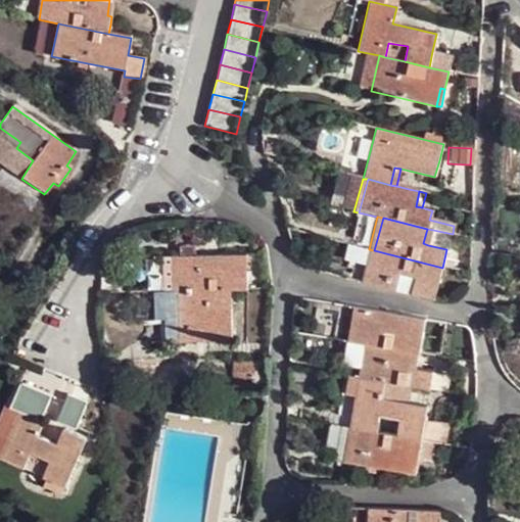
[(428,245),(433,230),(427,229),(423,243),(428,245)]
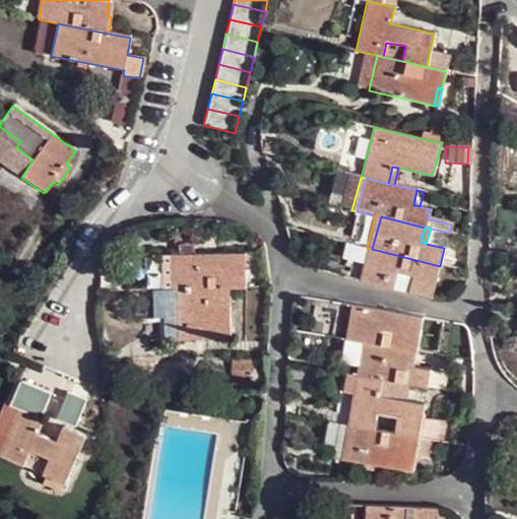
[(367,248),(359,281),(364,282),(372,249),(367,248)]
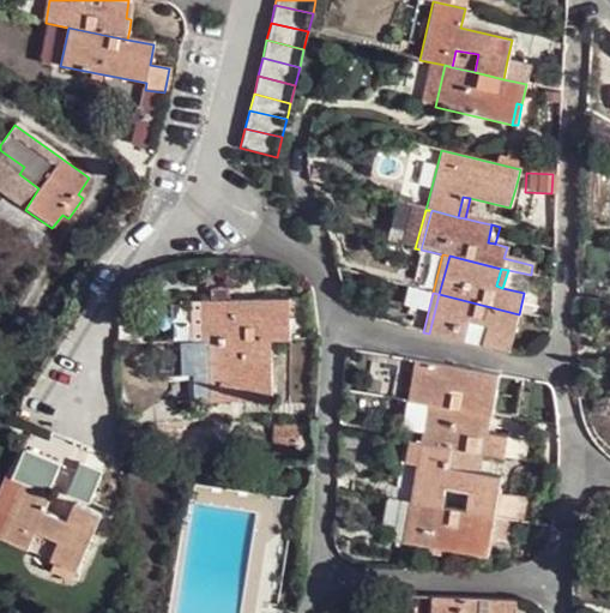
[(439,294),(429,334),(458,341),(461,323),(467,324),(484,328),(481,344),(509,352),(514,332),(519,314),(439,294)]
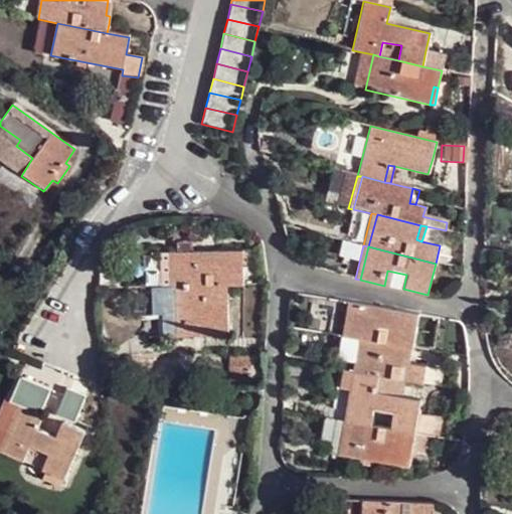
[(224,286),(242,286),(241,250),(216,251),(217,263),(217,268),(197,269),(197,263),(197,250),(173,251),(173,286),(173,287),(219,287),(224,286)]
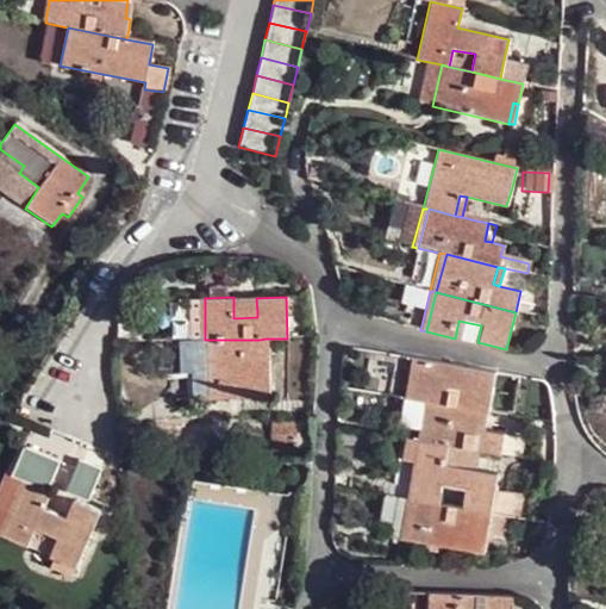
[(458,321),(455,339),(461,340),(464,322),(458,321)]
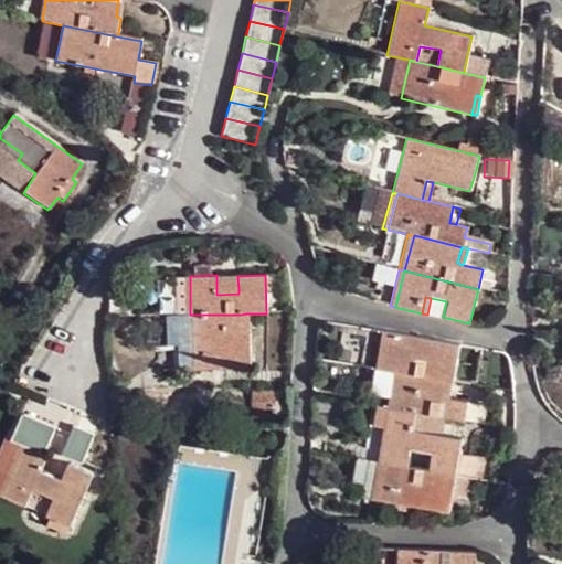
[(431,298),(427,315),(443,317),(446,301),(431,298)]
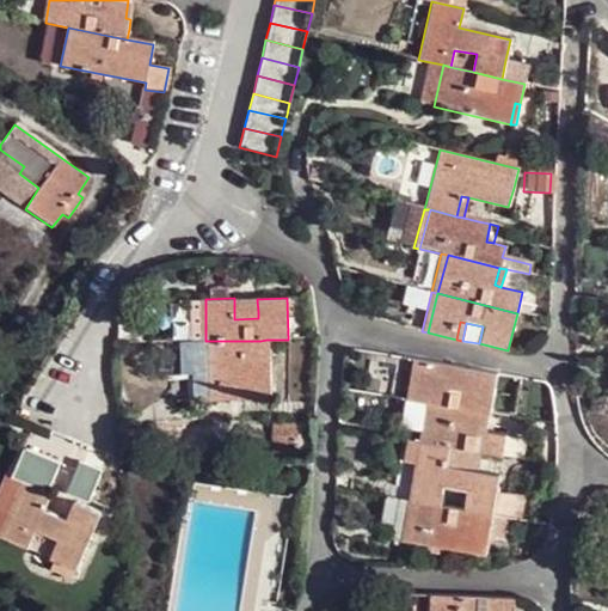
[(207,401),(206,341),(201,341),(179,342),(182,374),(191,374),(192,402),(207,401)]
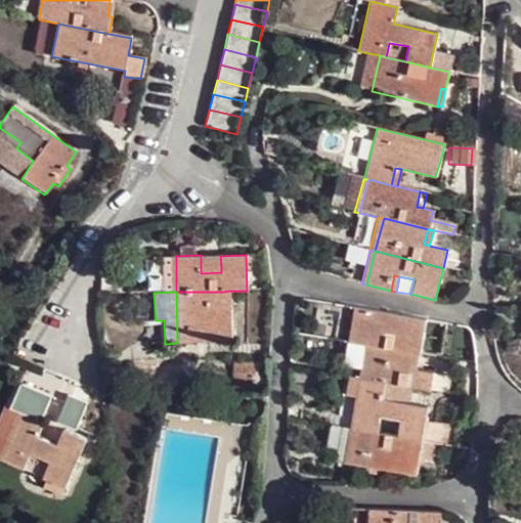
[(224,310),(223,292),(176,292),(177,343),(230,341),(229,309),(224,310)]
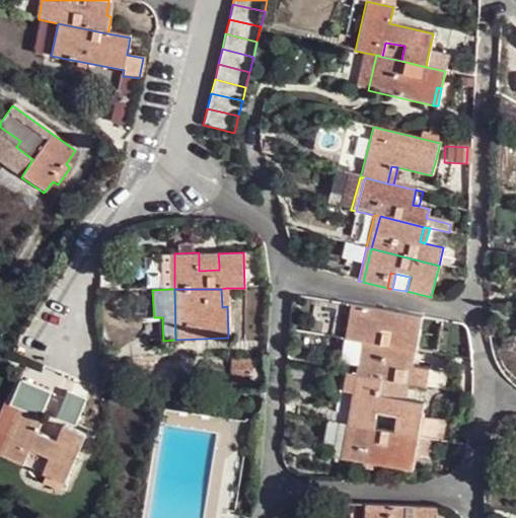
[(346,338),(352,303),(336,300),(329,335),(346,338)]
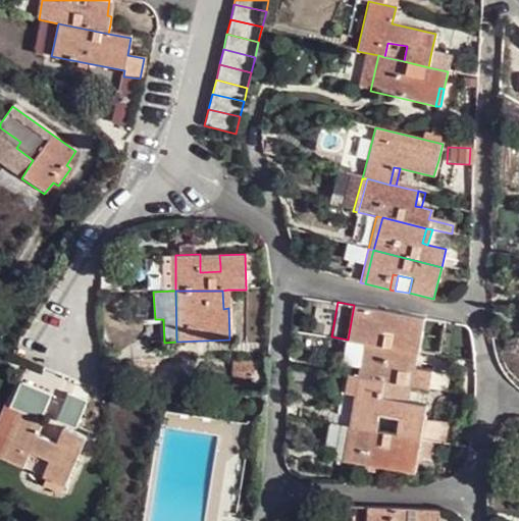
[(419,317),(354,305),(348,340),(365,343),(413,351),(418,352),(419,344),(421,334),(416,334),(419,317)]
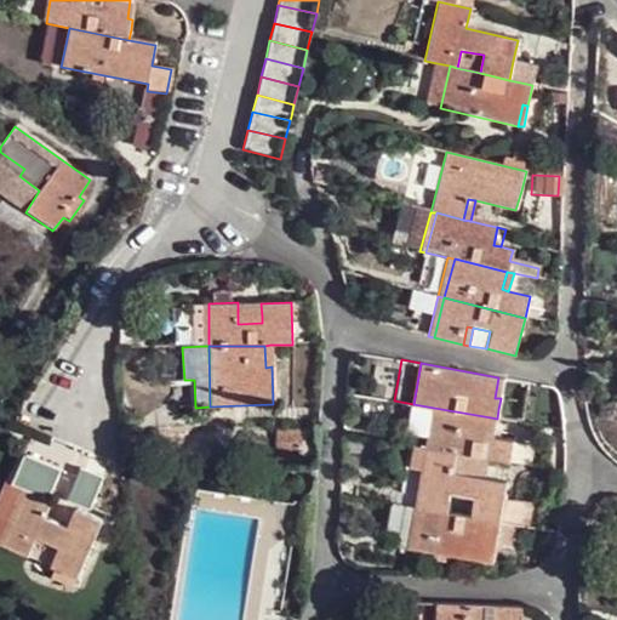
[(434,408),(427,448),(455,453),(467,455),(509,462),(510,451),(513,442),(493,438),(487,438),(491,417),(434,408)]
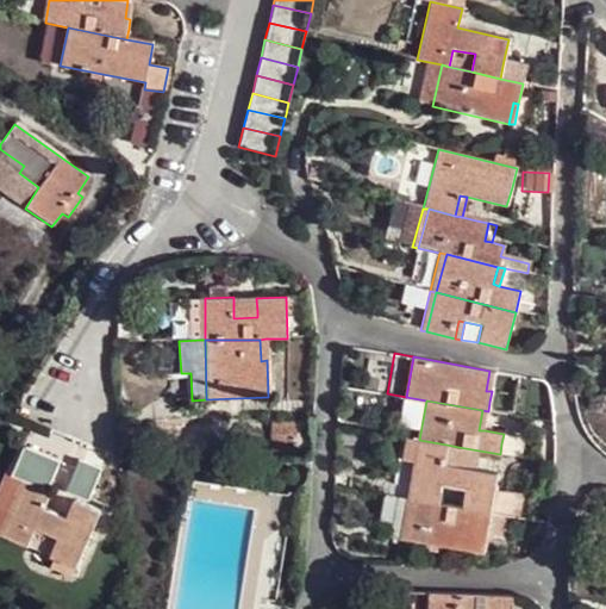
[(419,440),(405,437),(401,461),(414,463),(419,440)]
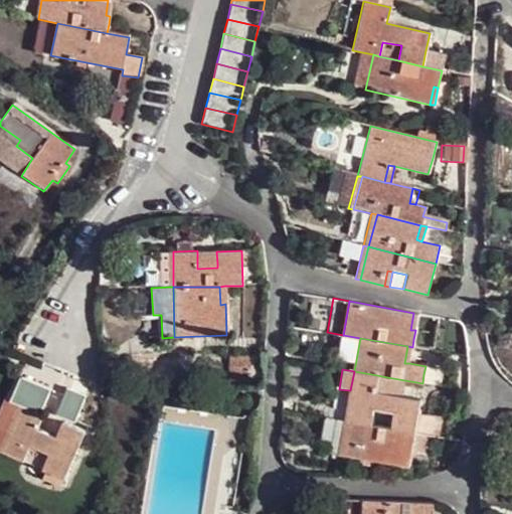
[(350,390),(345,421),(369,424),(372,410),(391,414),(389,429),(413,433),(416,412),(417,406),(418,400),(384,394),(375,393),(377,375),(354,371),(350,390)]
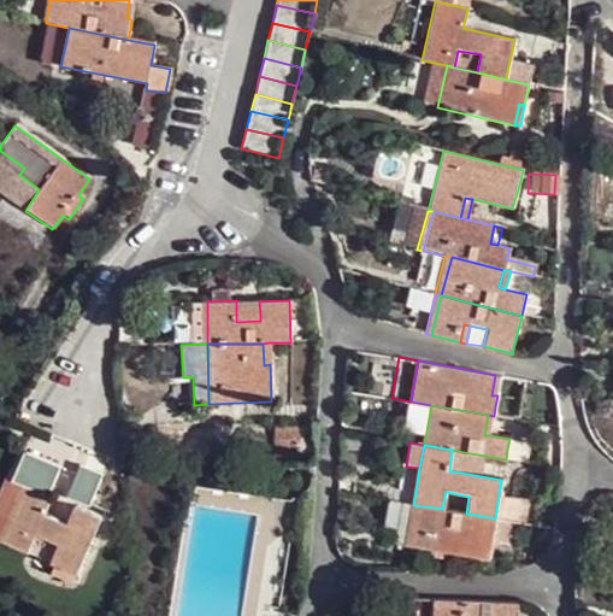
[(464,452),(452,450),(449,471),(460,473),(464,452)]
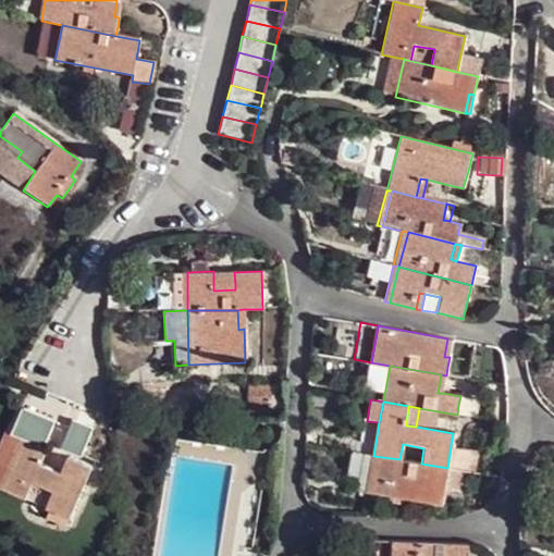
[(24,415),(16,435),(40,444),(48,424),(24,415)]
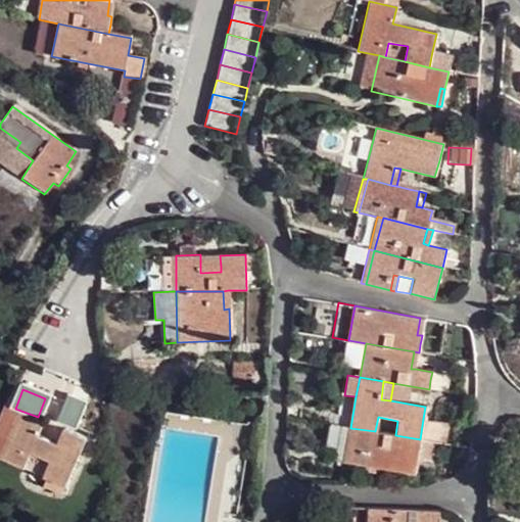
[(46,478),(62,486),(64,487),(75,463),(85,439),(61,429),(55,443),(43,438),(36,435),(39,429),(43,421),(20,412),(0,459),(21,468),(29,453),(48,462),(41,476),(46,478)]
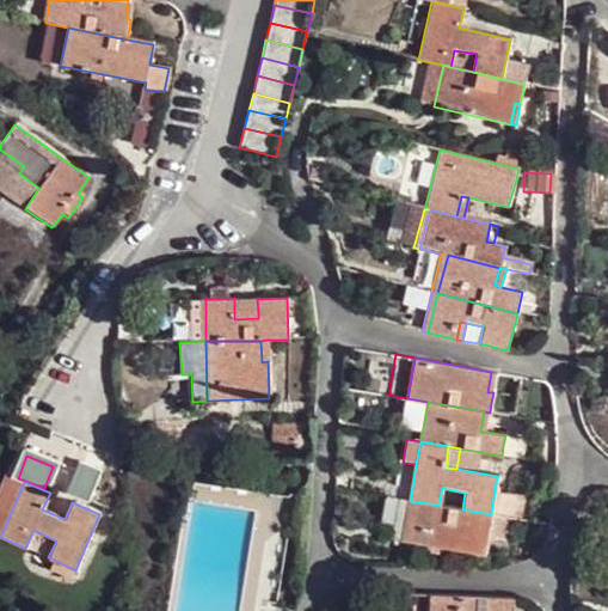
[(442,488),(438,505),(462,509),(465,493),(442,488)]
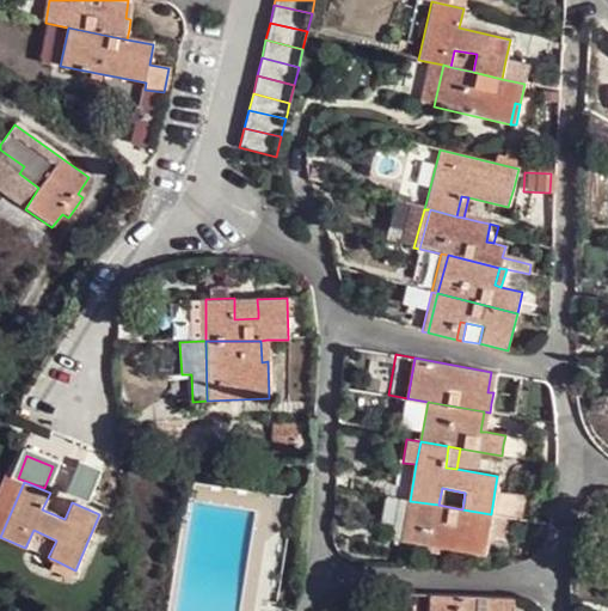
[(495,490),(491,514),(504,515),(507,493),(495,490)]
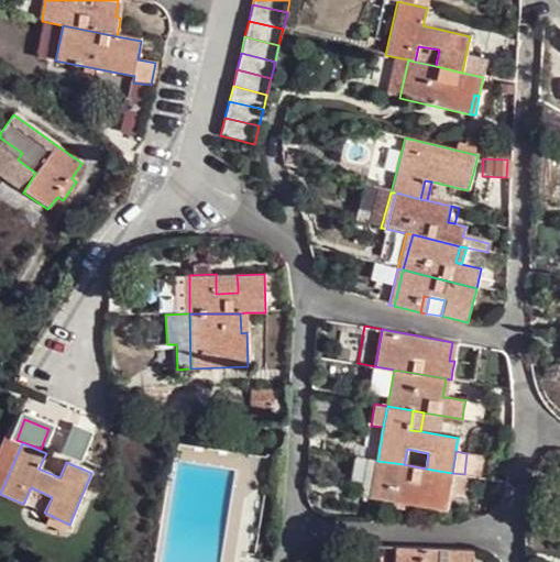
[(371,498),(379,498),(396,502),(404,502),(440,508),(443,491),(449,492),(450,482),(452,473),(426,469),(404,464),(377,461),(371,498)]
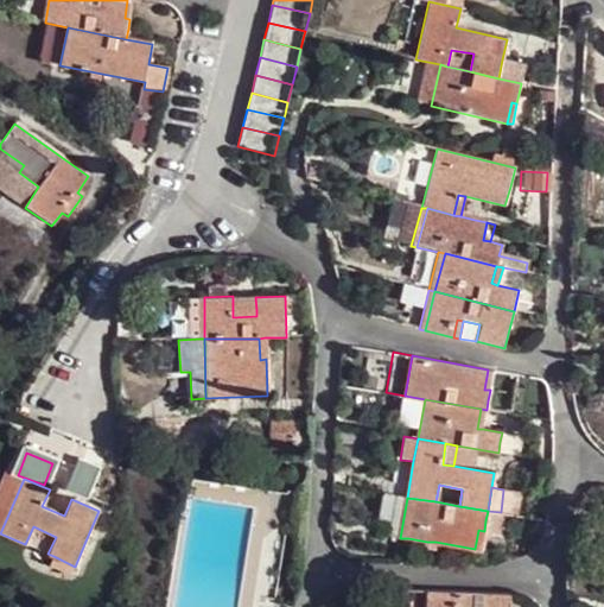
[(53,503),(45,499),(42,506),(50,510),(53,503)]
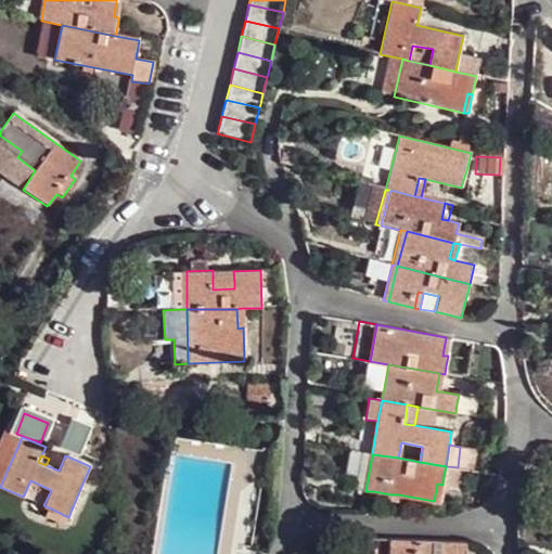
[(23,497),(43,505),(51,490),(30,480),(23,497)]
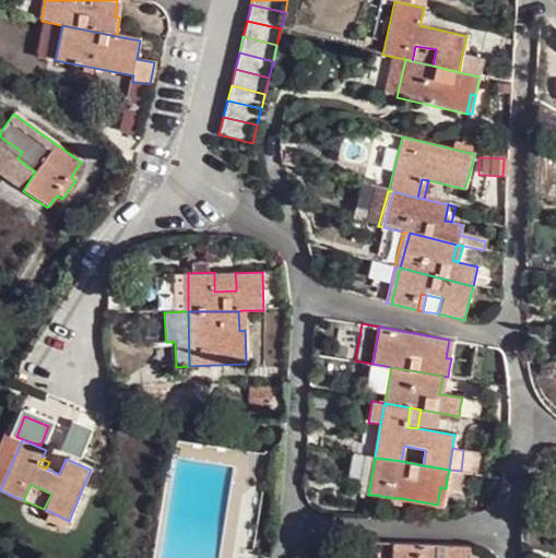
[(401,498),(393,498),(392,506),(400,507),(401,498)]
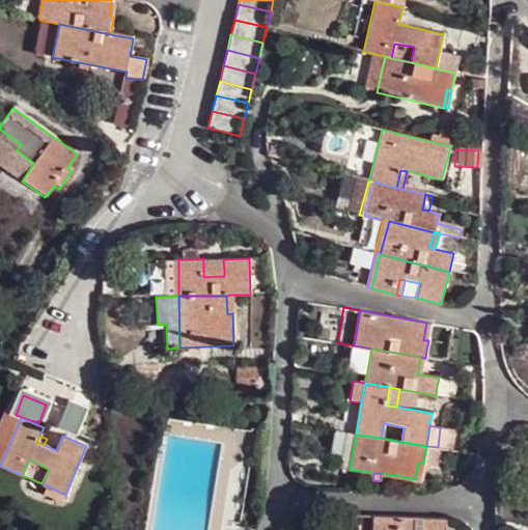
[(60,502),(63,494),(47,485),(43,494),(60,502)]
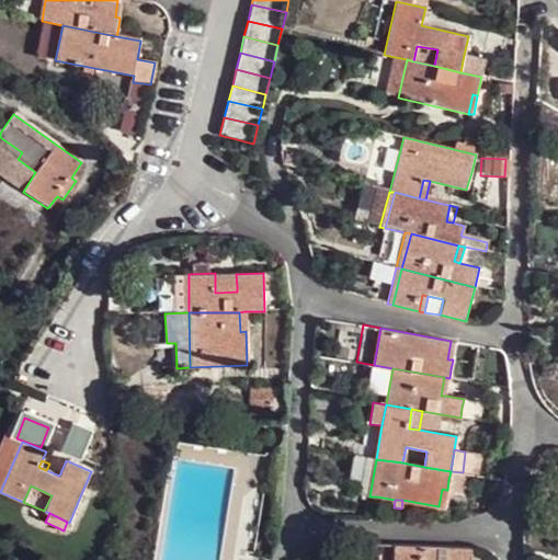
[(464,559),(465,549),(396,546),(396,559),(464,559)]
